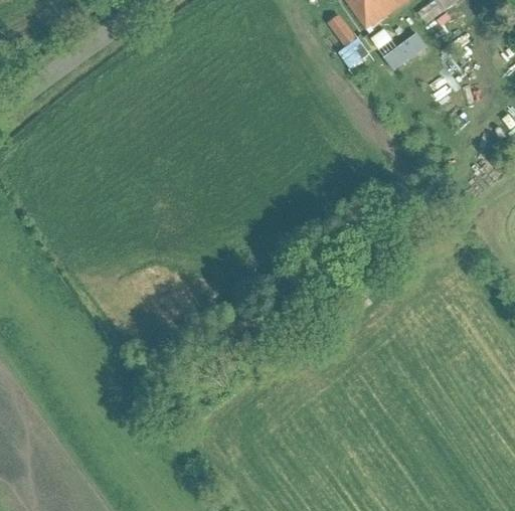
[(346,0),(366,28),(405,0),(346,0)]
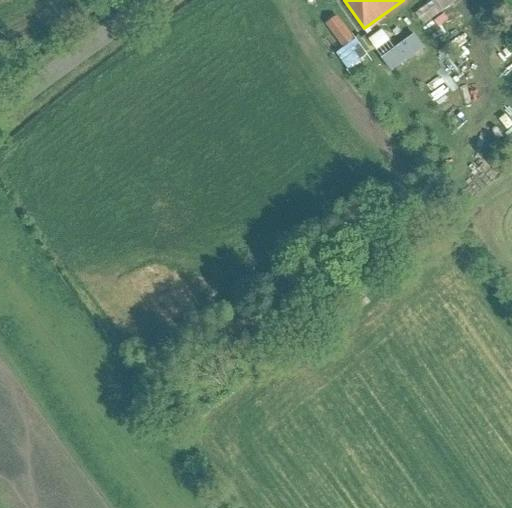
[(433,0),(415,13),(422,24),(458,0),(433,0)]
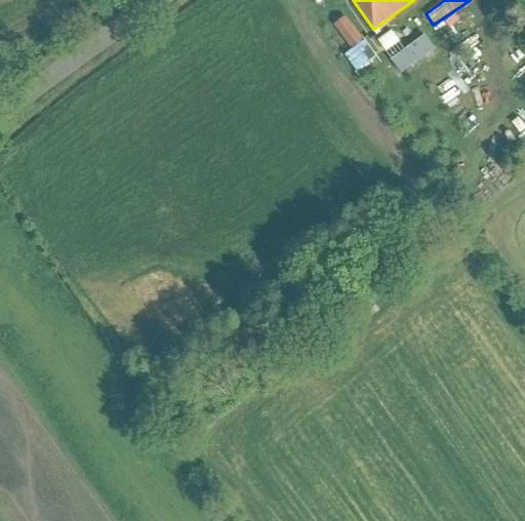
[(351,45),(362,38),(345,14),(334,22),(351,45)]
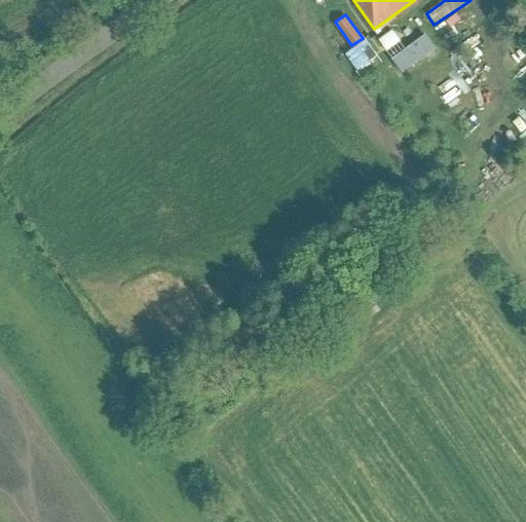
[(402,71),(435,45),(425,32),(391,58),(402,71)]
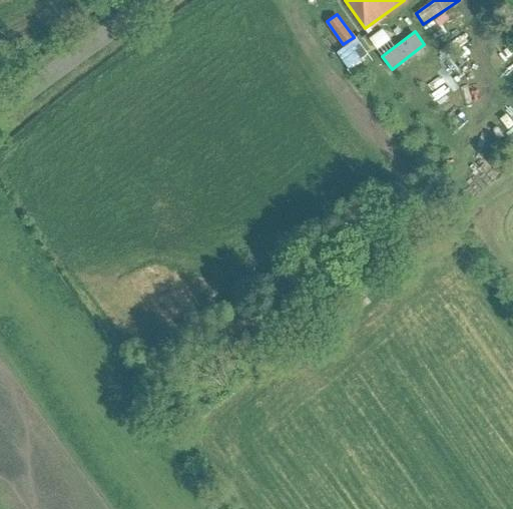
[(356,36),(336,50),(347,65),(367,51),(356,36)]
